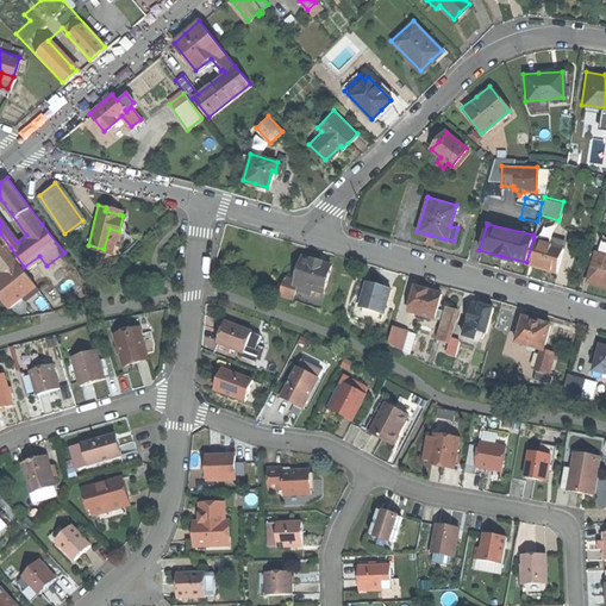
[(117,238),(119,231),(110,229),(104,249),(108,251),(113,237),(117,238)]
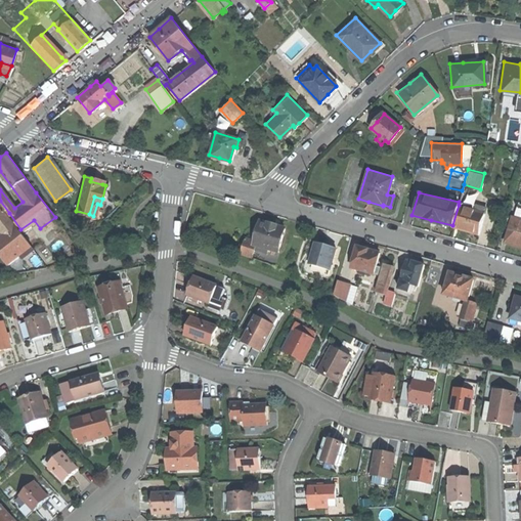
[(478,232),(485,207),(475,204),(474,209),(459,205),(452,225),(468,229),(478,232)]
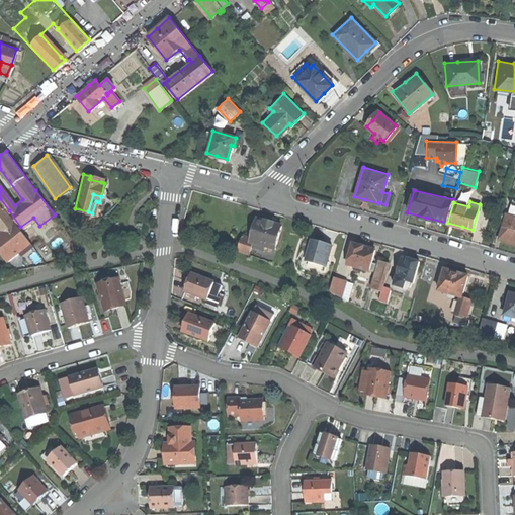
[(0,225),(4,230),(0,233),(0,251),(6,260),(17,250),(22,247),(24,250),(32,244),(15,222),(13,222),(0,203),(0,225)]
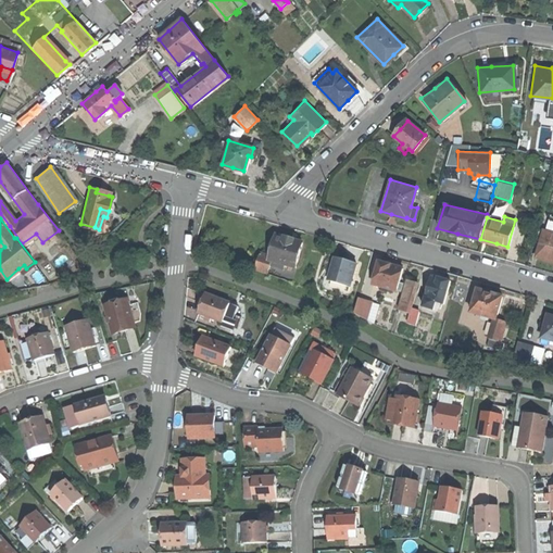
[(552,261),(552,227),(547,226),(544,231),(542,230),(535,255),(550,260),(552,261)]
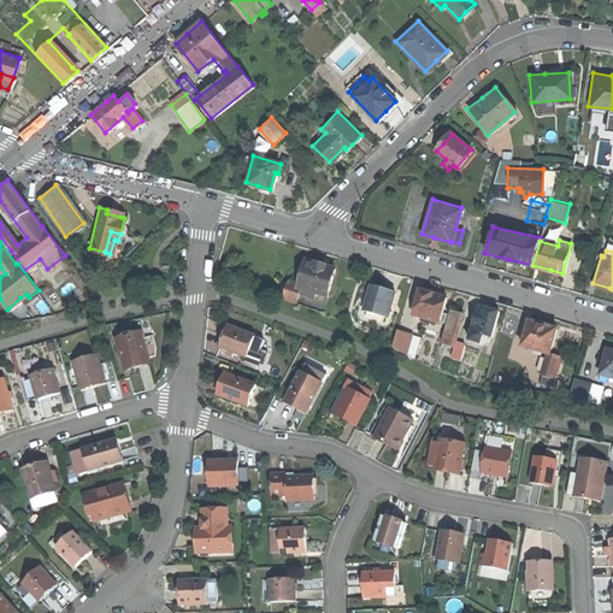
[(299,288),(325,295),(332,267),(313,261),(304,259),(296,283),(286,280),(280,296),(295,301),(299,288)]
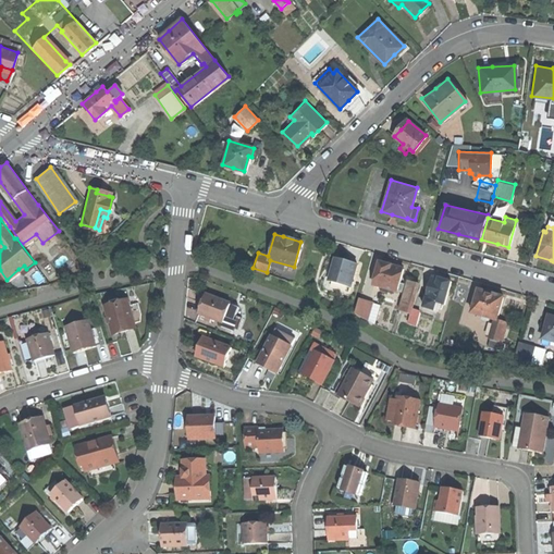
[(325,284),(347,291),(355,262),(344,259),(333,257),(325,284)]
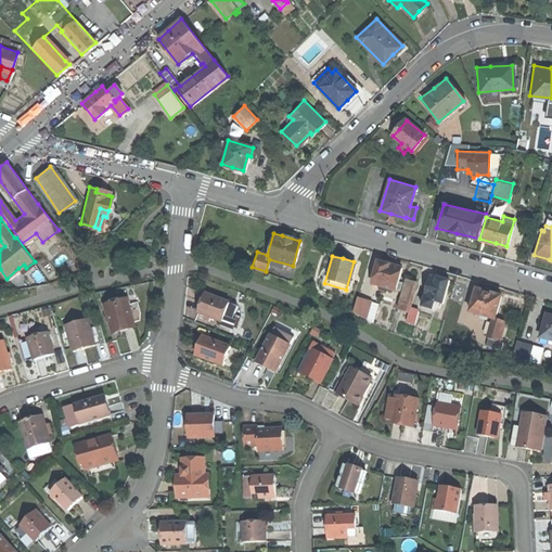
[(371,282),(395,289),(400,266),(388,262),(377,260),(371,282)]
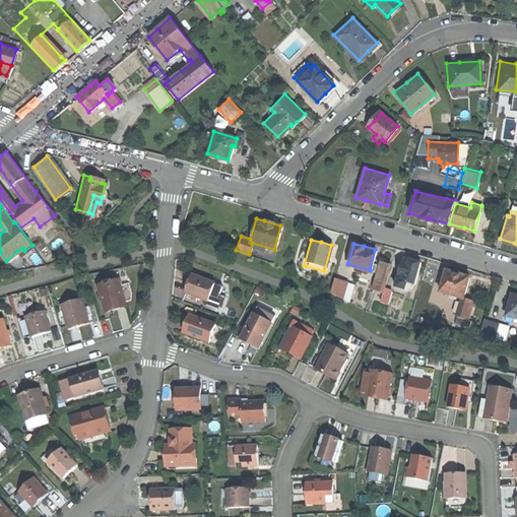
[(412,282),(418,262),(408,259),(401,257),(394,284),(402,287),(405,280),(412,282)]
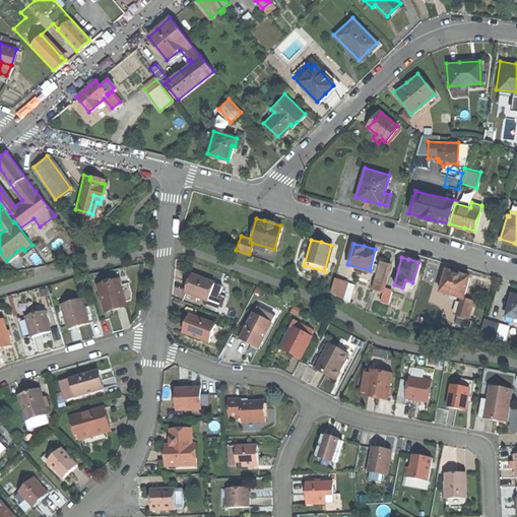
[(382,285),(389,264),(379,261),(373,282),(382,285)]
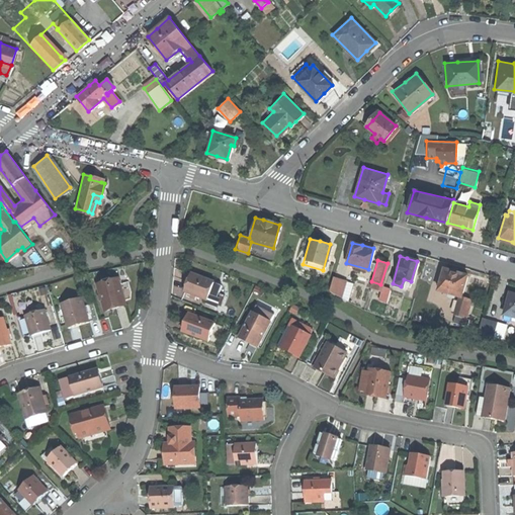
[(437,289),(458,295),(459,295),(465,274),(454,271),(443,268),(437,289)]
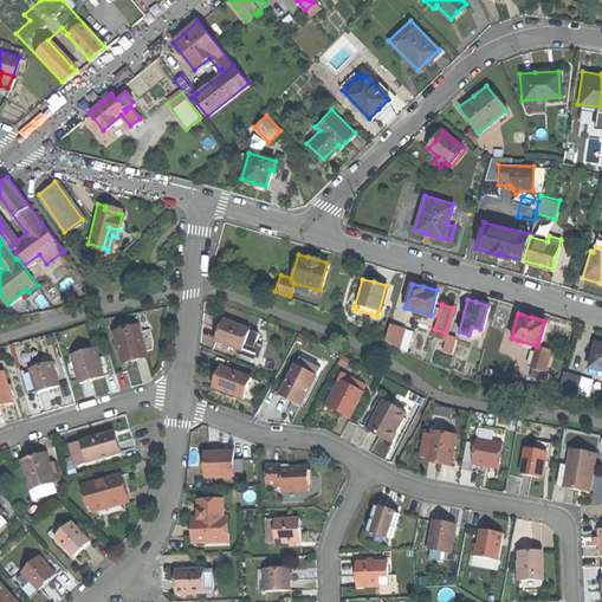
[(248,328),(248,327),(222,317),(213,338),(240,349),(245,337),(248,328)]
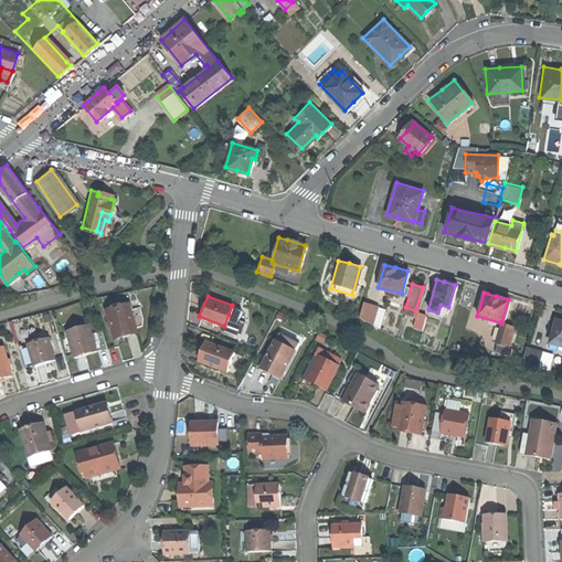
[(127,303),(106,308),(114,337),(124,333),(135,330),(133,322),(137,321),(138,317),(135,306),(128,308),(127,303)]
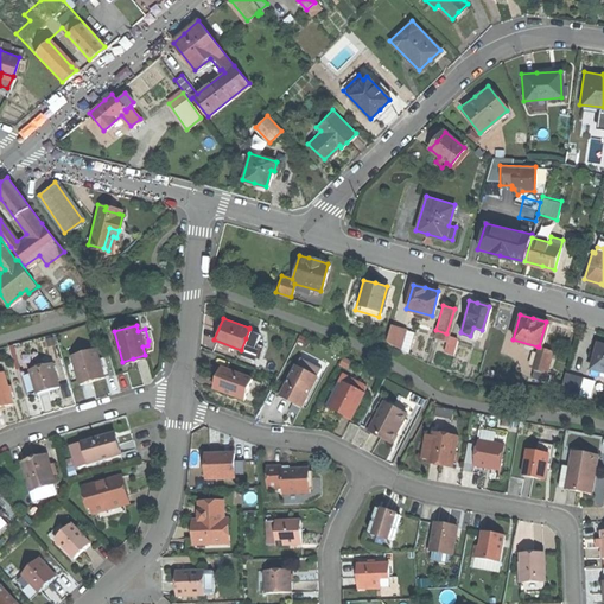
[(258,331),(249,329),(246,338),(255,341),(258,331)]
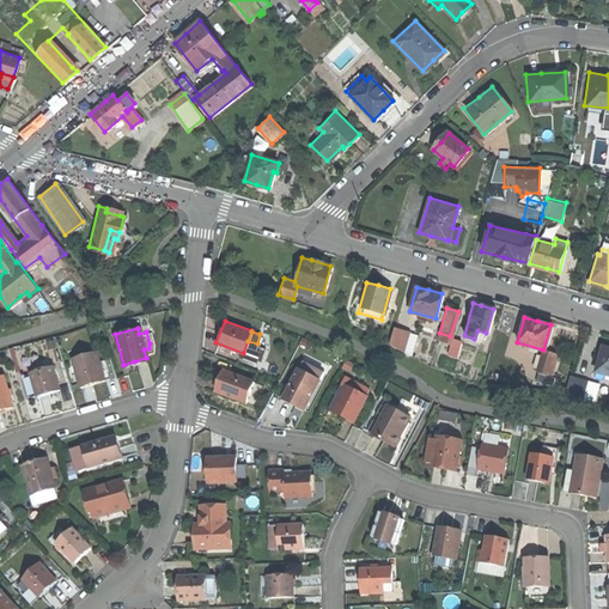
[(403,339),(390,335),(388,343),(400,347),(403,339)]
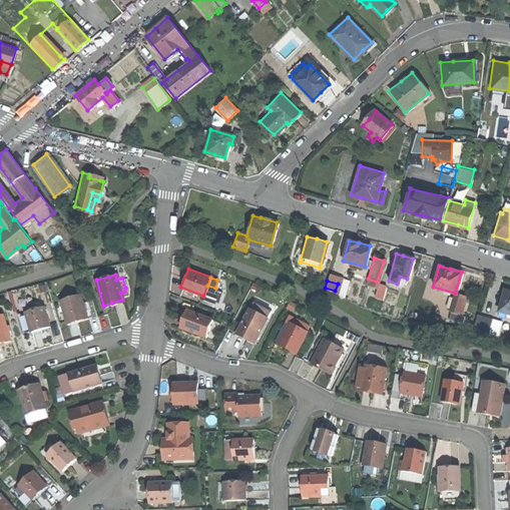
[(384,286),(377,284),(373,296),(381,298),(384,286)]
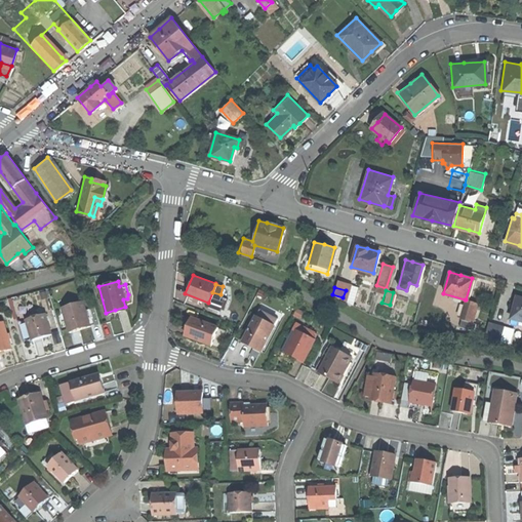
[(521,297),(514,295),(508,317),(521,320),(521,297)]
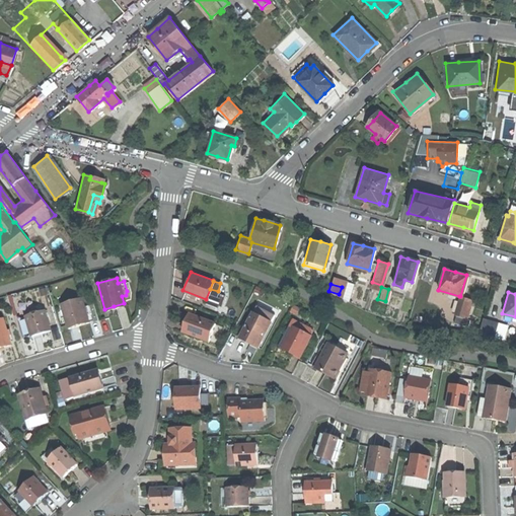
[(81,296),(60,302),(67,326),(76,323),(87,320),(81,296)]
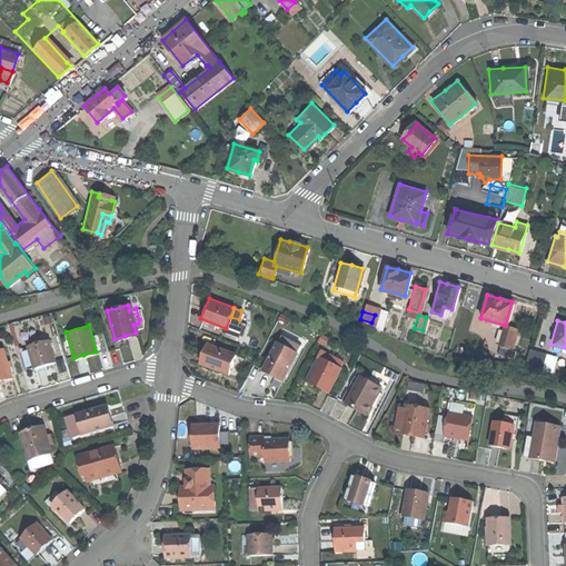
[(497,345),(509,348),(516,328),(505,325),(504,325),(497,345)]
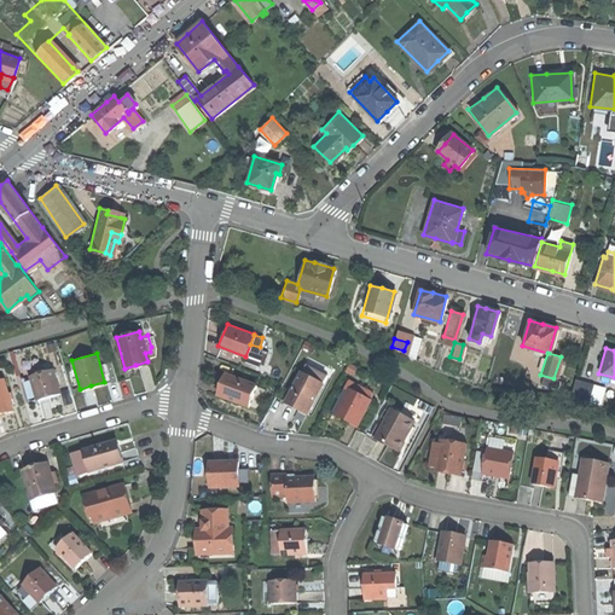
[(325,375),(303,364),(284,400),(295,406),(306,412),(325,375)]
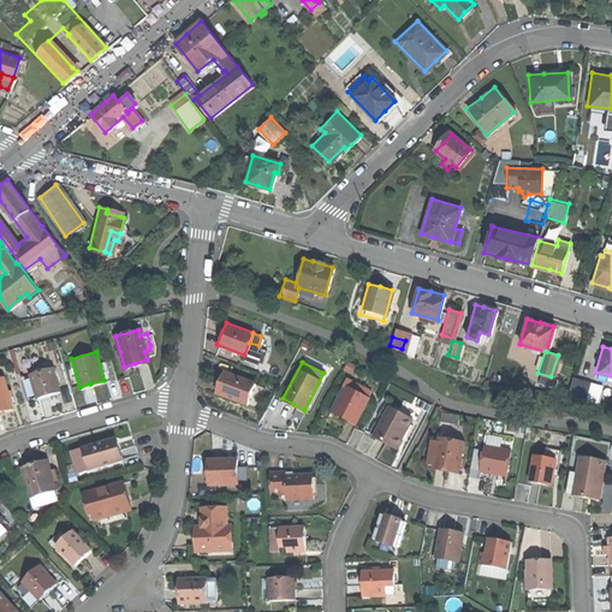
[(51,366),(29,372),(35,397),(48,393),(58,390),(51,366)]
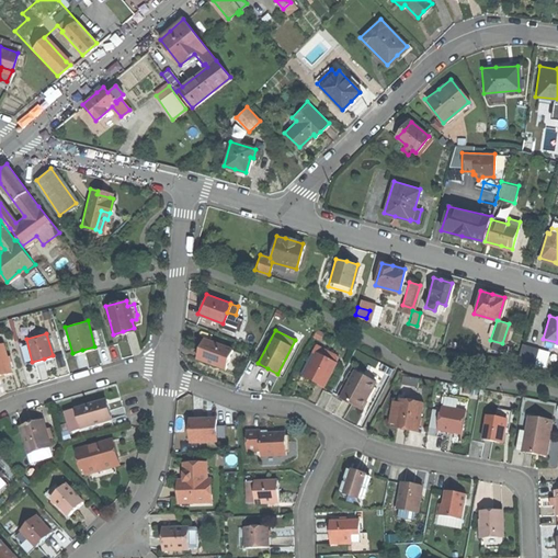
[(232,369),(240,351),(213,340),(212,343),(202,340),(195,356),(216,364),(232,369)]
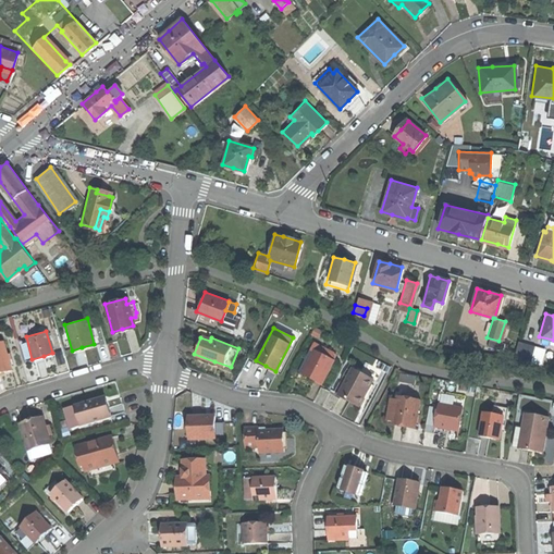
[(2,340),(0,340),(0,371),(10,368),(2,340)]
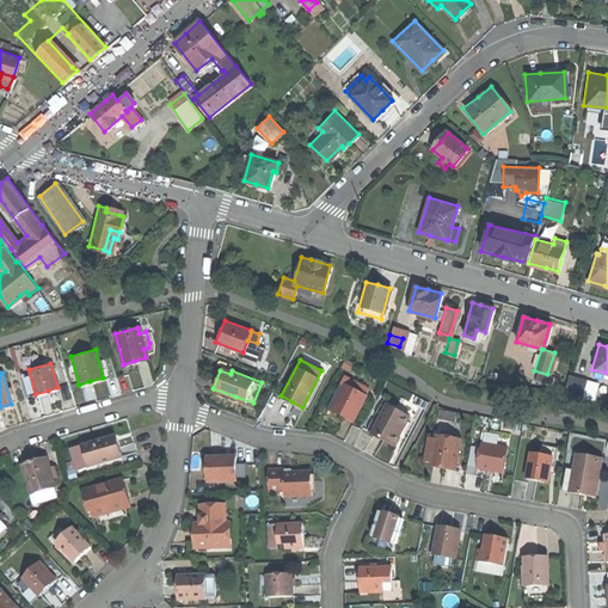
[(584,379),(566,374),(560,395),(579,400),(584,379)]
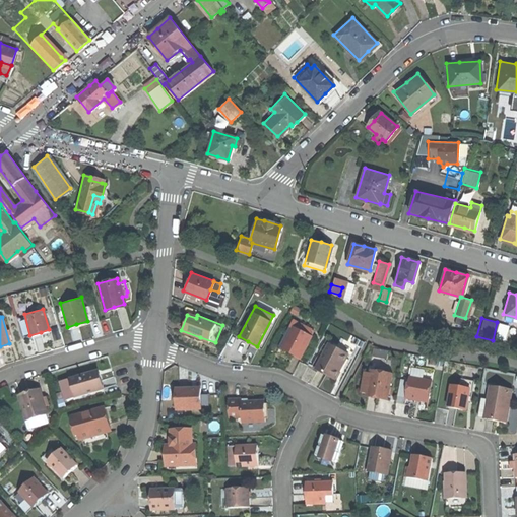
[(299,356),(310,334),(292,325),(294,322),(289,321),(276,344),(291,351),(299,356)]
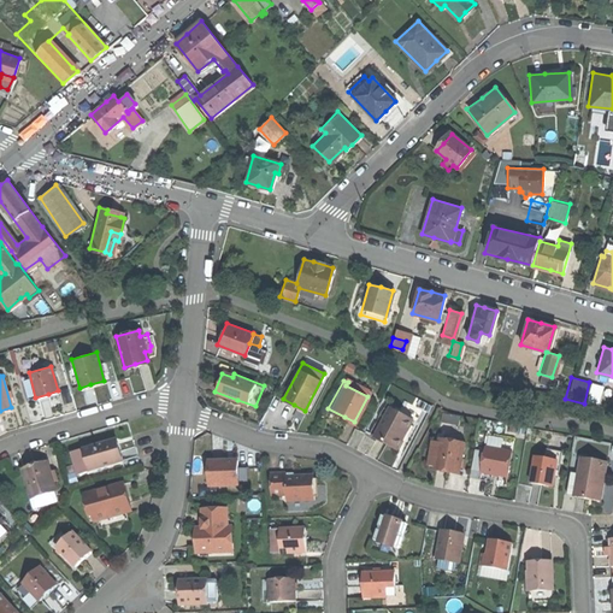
[(395,447),(411,417),(388,406),(372,435),(384,441),(395,447)]
